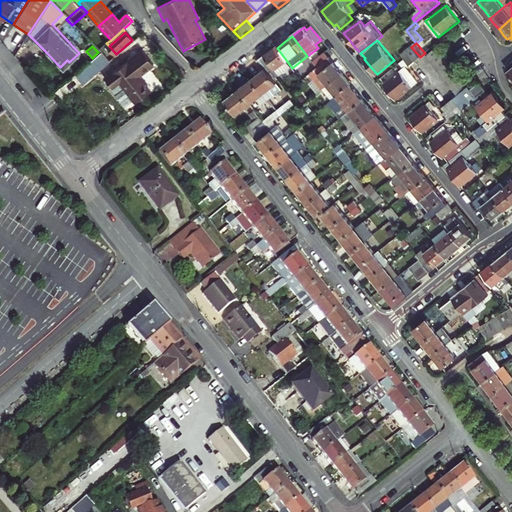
[(420,57),(411,47),(406,51),(415,62),(420,57)]
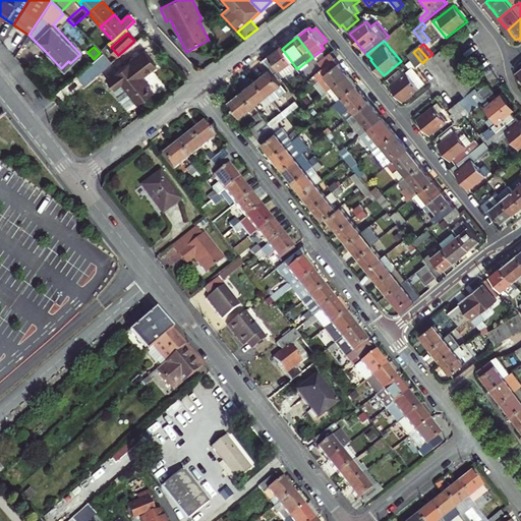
[(438,62),(449,53),(445,48),(433,57),(438,62)]
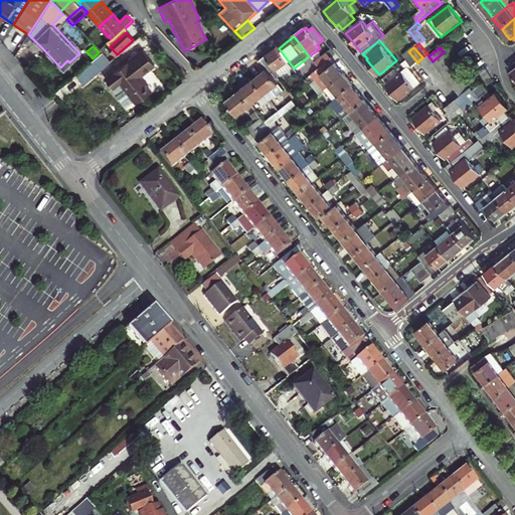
[(278,79),(294,68),(279,48),(271,53),(262,59),(273,73),(278,79)]
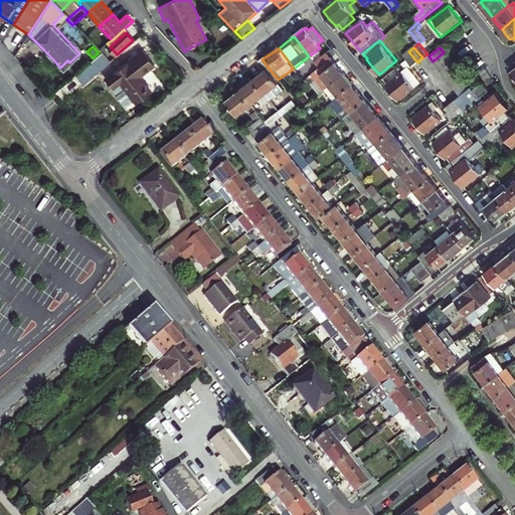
[(131,105),(152,89),(143,75),(149,71),(158,64),(147,49),(104,80),(114,94),(120,90),(131,105)]
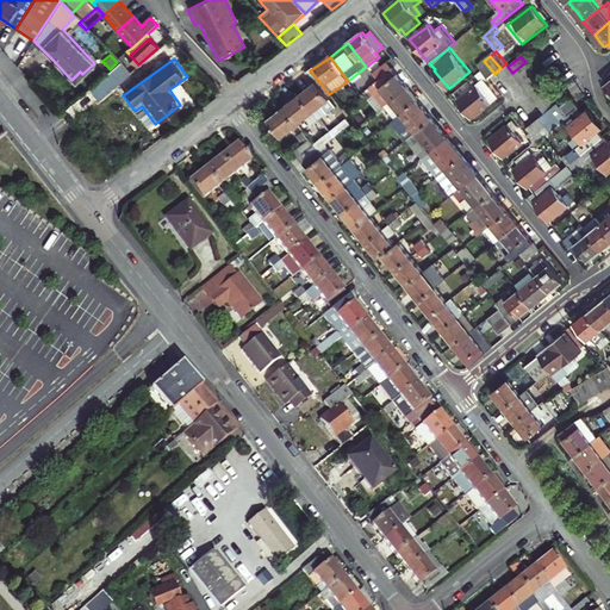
[(373,74),(379,81),(392,69),(397,66),(392,60),(373,74)]
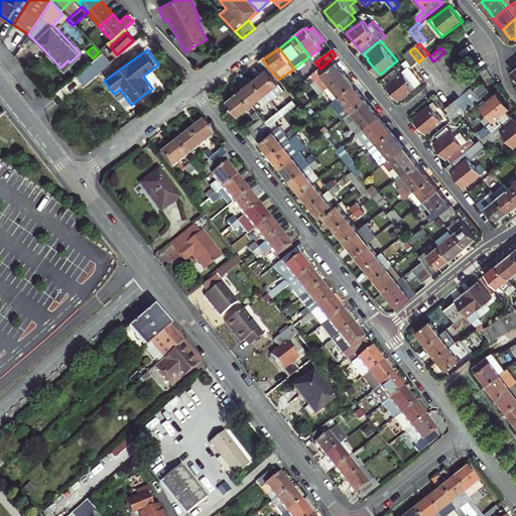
[(405,55),(408,59),(403,63),(407,69),(388,84),(393,91),(400,100),(421,82),(409,67),(412,65),(413,66),(418,62),(409,51),(405,55)]
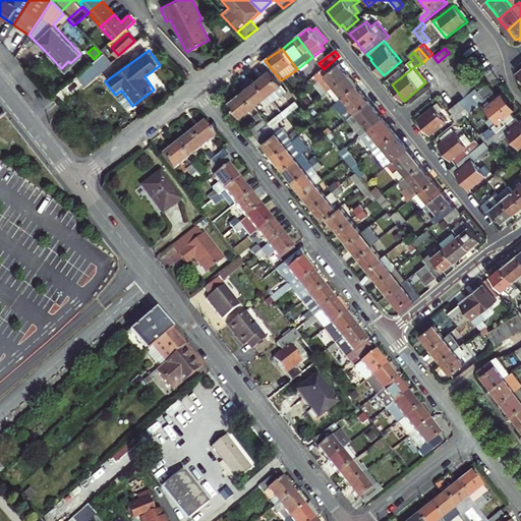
[(105,53),(77,76),(84,85),(113,62),(105,53)]
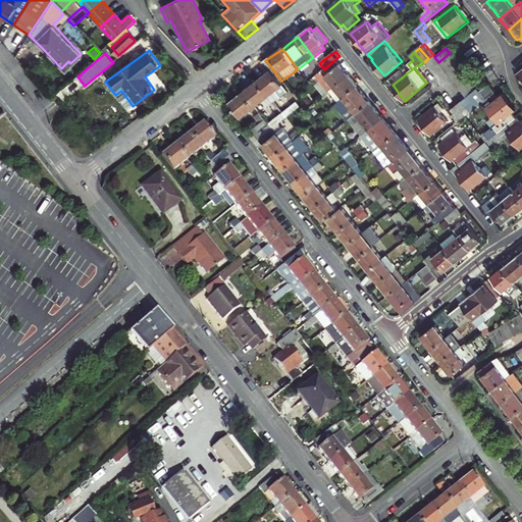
[(454,58),(450,53),(438,62),(442,67),(454,58)]
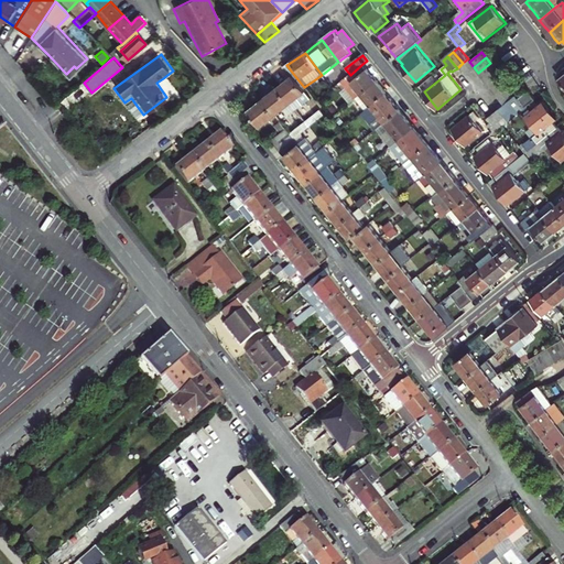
[(490,63),(478,73),(483,78),(495,68),(490,63)]
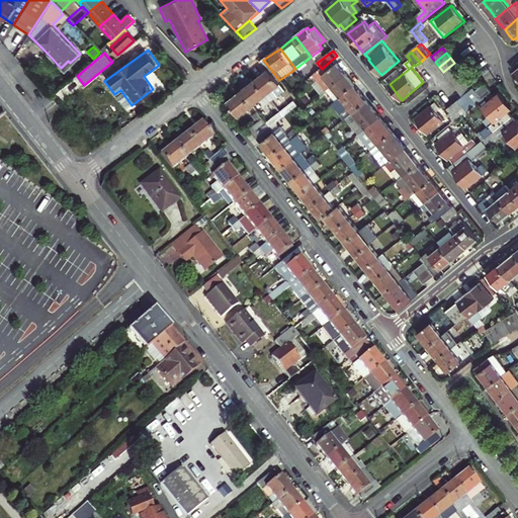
[(325,92),(346,75),(340,69),(333,59),(322,69),(321,70),(313,76),(317,81),(325,92)]
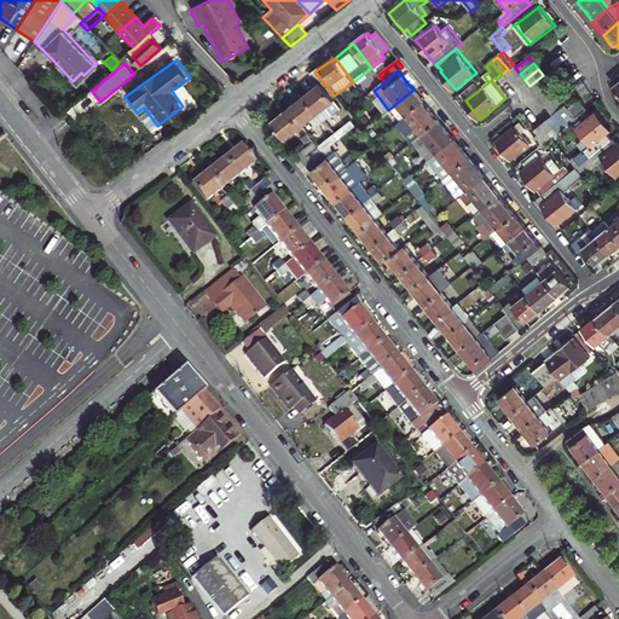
[(314,71),(312,74),(320,85),(325,91),(328,88),(314,71)]
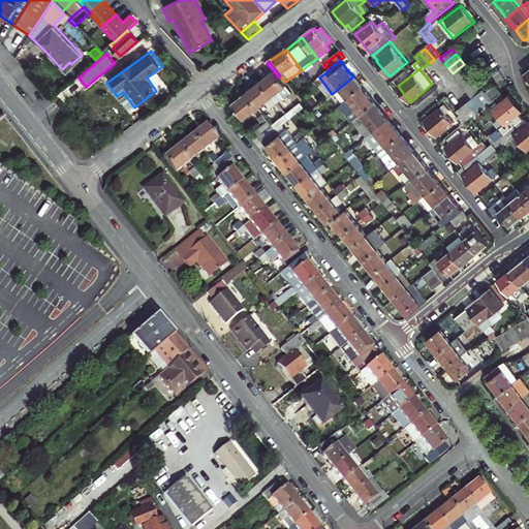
[(69,62),(62,69),(64,71),(71,64),(69,62)]
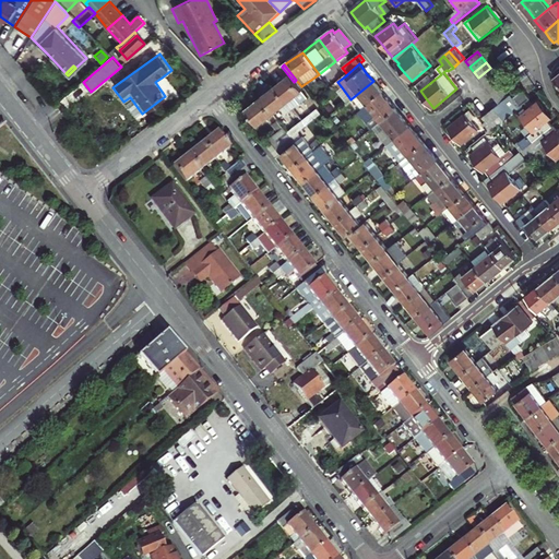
[(490,68),(478,78),(483,82),(495,72),(490,68)]
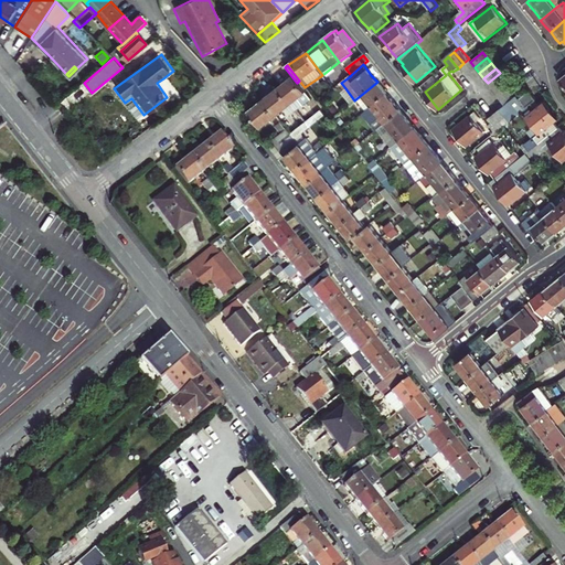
[(503,78),(500,73),(488,83),(492,88),(503,78)]
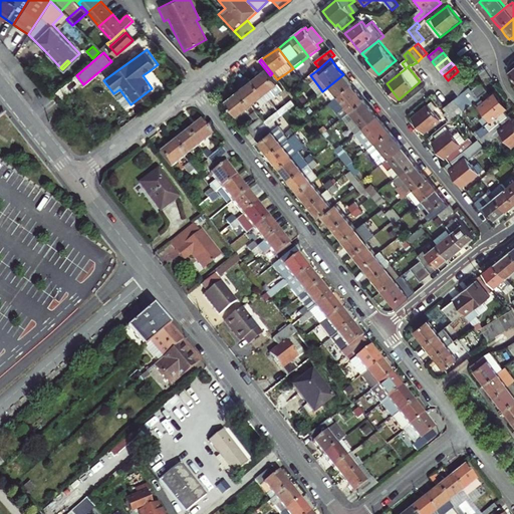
[(264,96),(270,91),(275,97),(283,91),(277,83),(270,75),(266,70),(259,76),(253,81),(264,96)]
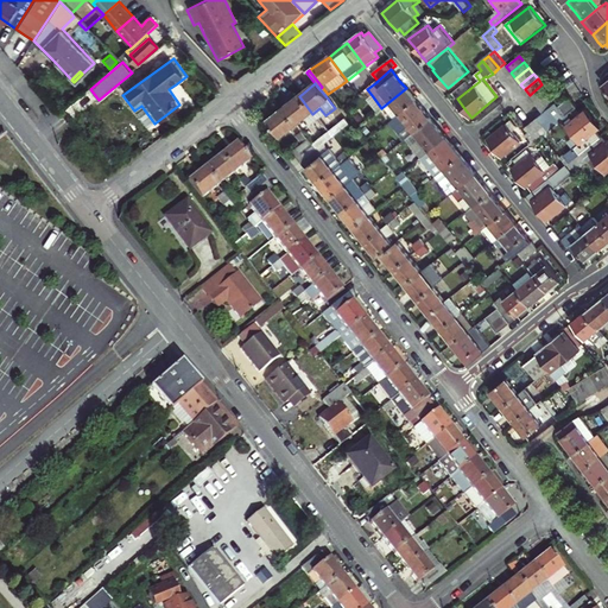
[(548,90),(542,84),(530,95),(534,101),(548,90)]
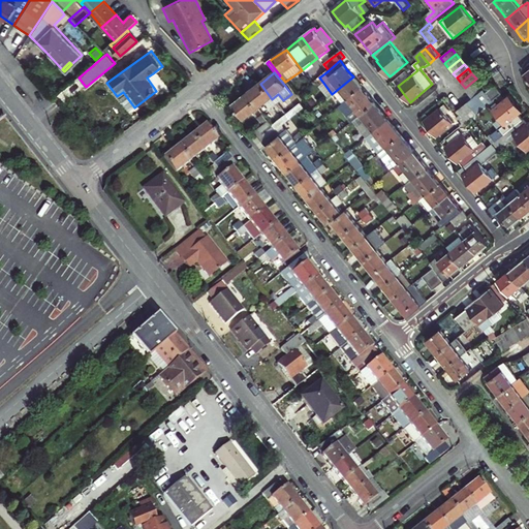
[(285,86),(286,84),(285,82),(280,75),(278,78),(285,86)]
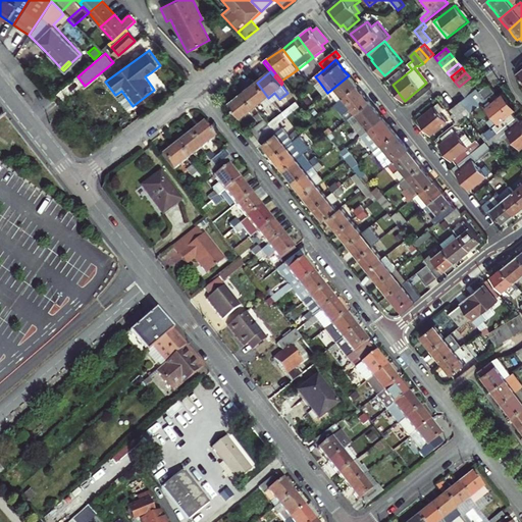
[(327,93),(336,103),(357,88),(357,87),(353,82),(349,75),(327,93)]
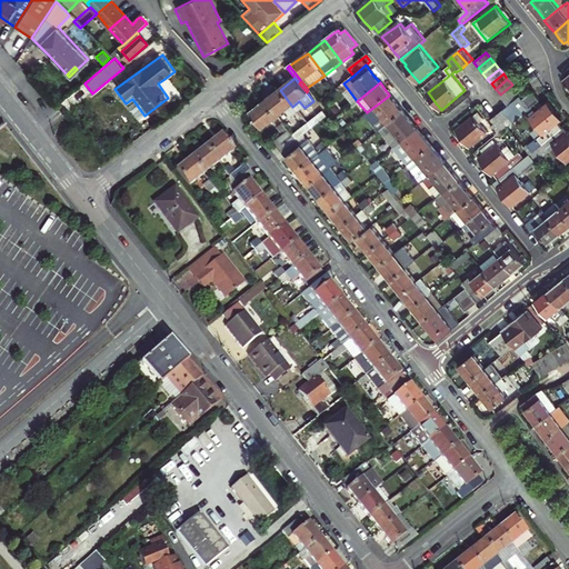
[(517,90),(512,85),(500,95),(505,100),(517,90)]
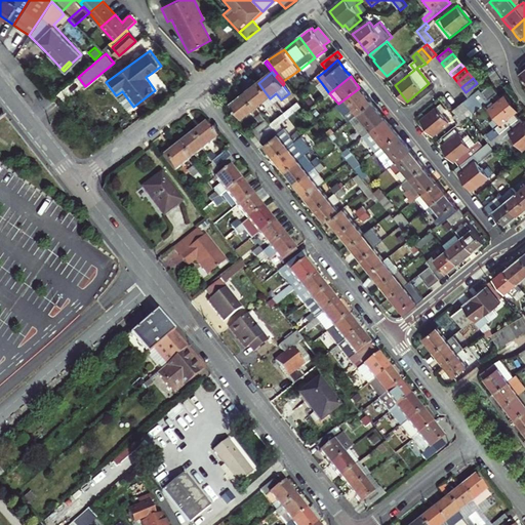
[(325,97),(329,93),(321,82),(316,86),(325,97)]
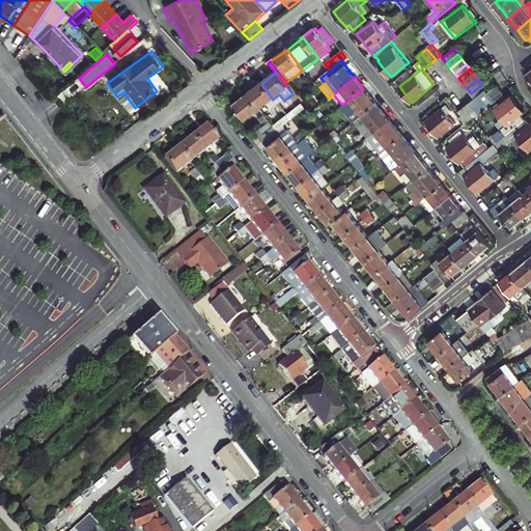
[(499,83),(488,91),(495,100),(505,91),(499,83)]
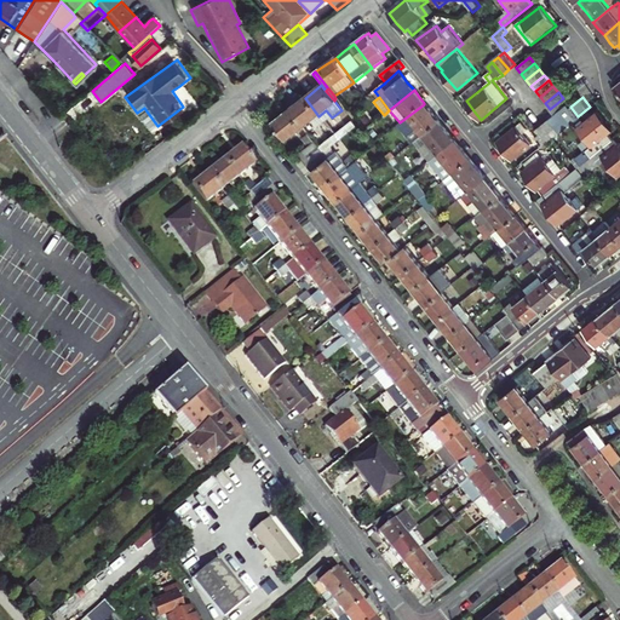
[(303,128),(319,116),(305,98),(296,105),(288,112),(303,128)]
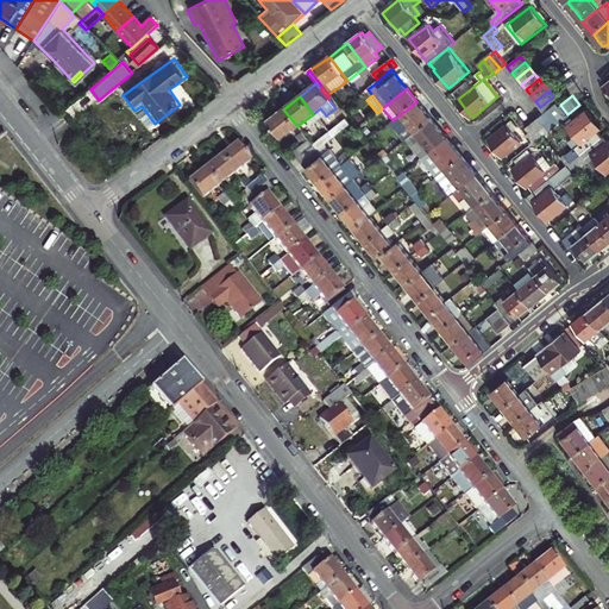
[(558,102),(553,96),(540,107),(544,113),(558,102)]
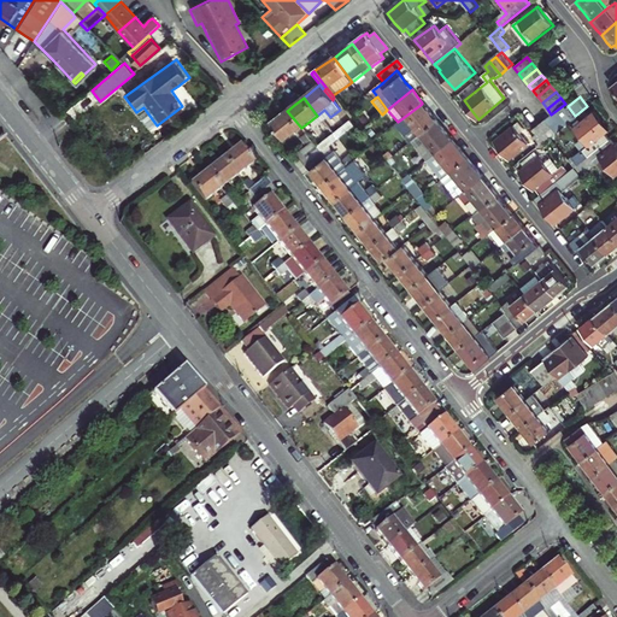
[(421,134),(436,122),(428,112),(422,104),(398,122),(394,124),(410,144),(412,141),(421,134)]
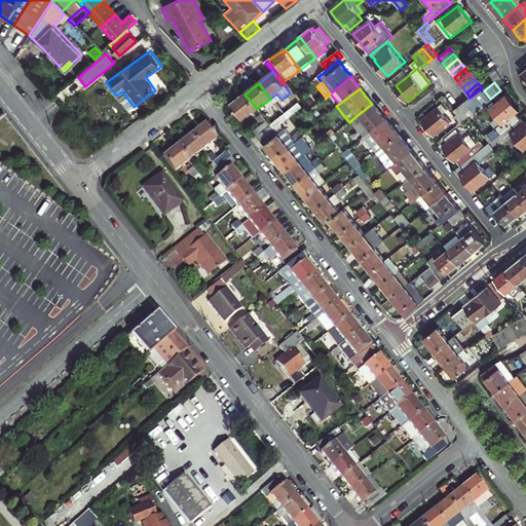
[(470,98),(466,100),(476,111),(490,99),(484,90),(482,88),(470,98)]
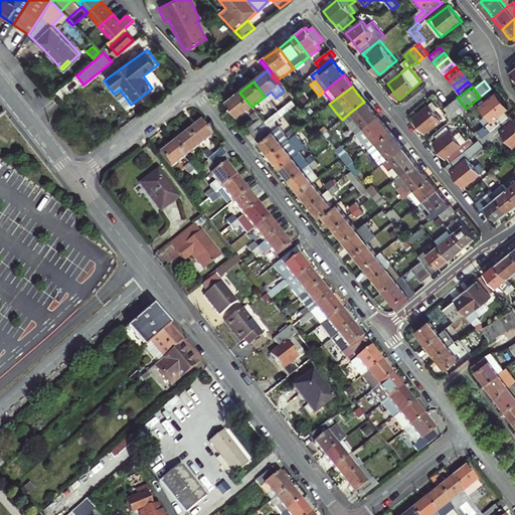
[(478,132),(482,137),(510,115),(506,110),(508,108),(503,101),(496,92),(480,105),(492,121),(478,132)]
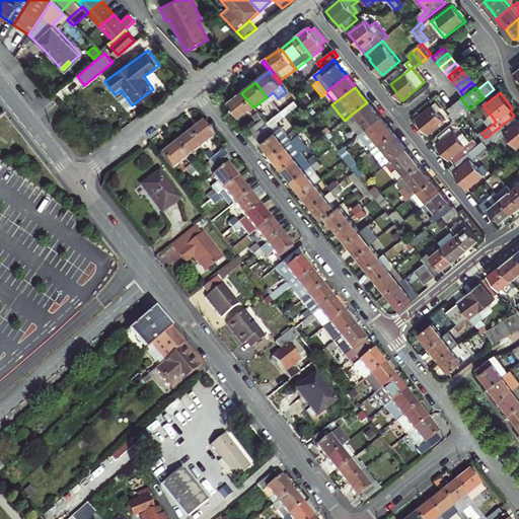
[(239,119),(253,107),(241,93),(234,98),(227,103),(239,119)]
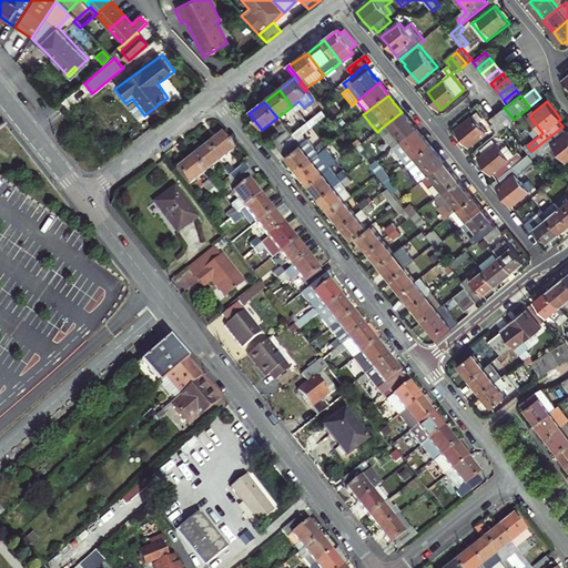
[(514,120),(504,108),(498,112),(507,124),(514,120)]
